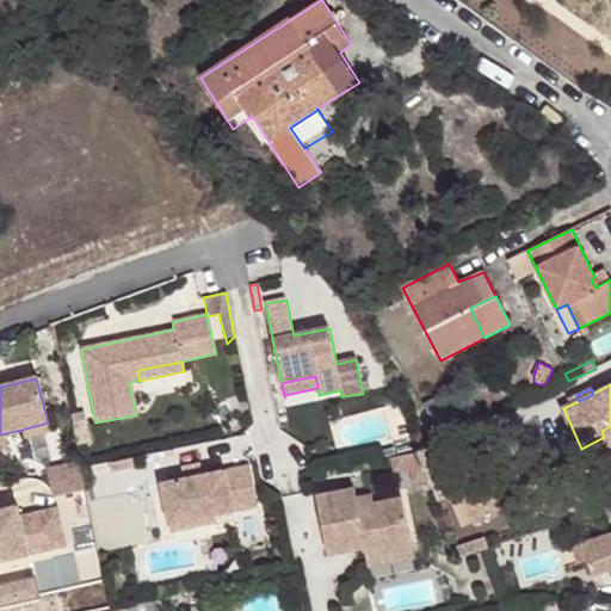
[(84,413),(72,415),(73,425),(85,423),(84,413)]
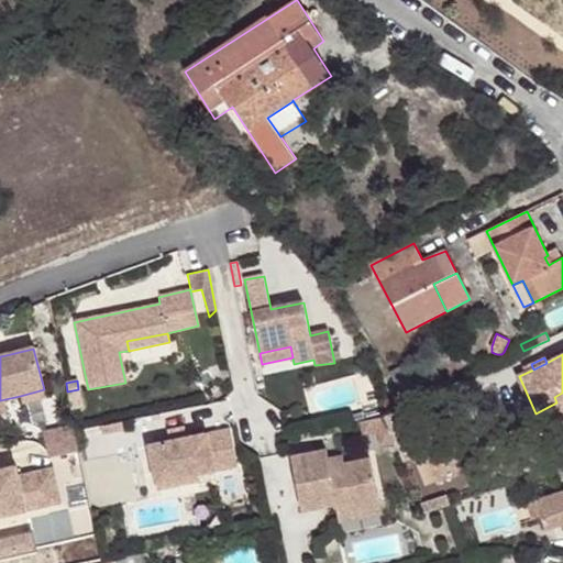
[(44,389),(20,396),(22,405),(46,398),(44,389)]
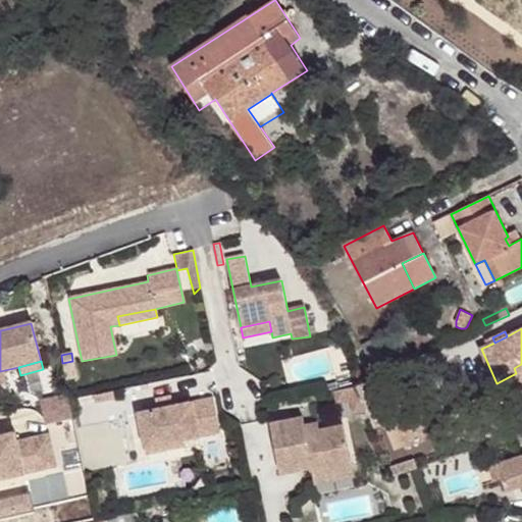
[(77,378),(73,361),(72,361),(62,363),(61,363),(65,381),(77,378)]
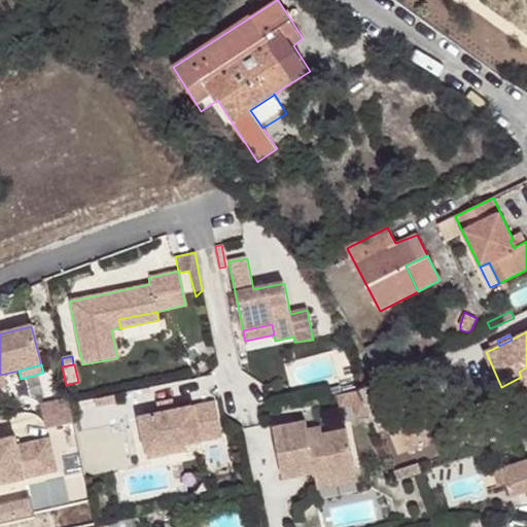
[(381,380),(360,389),(372,415),(379,432),(410,421),(389,377),(381,380)]
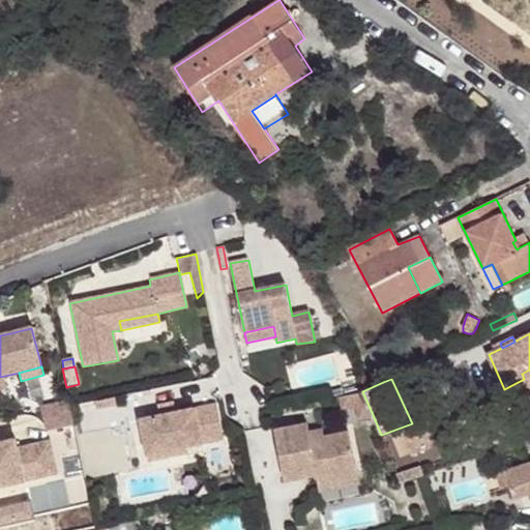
[(374,417),(362,391),(341,395),(343,409),(357,407),(359,419),(374,417)]
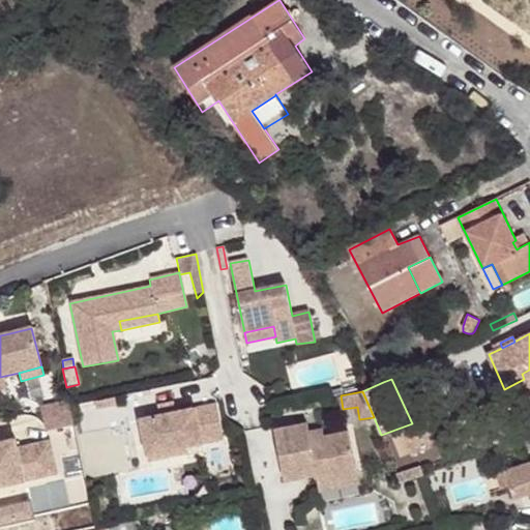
[(68,399),(39,405),(45,427),(46,431),(74,424),(70,407),(68,399)]
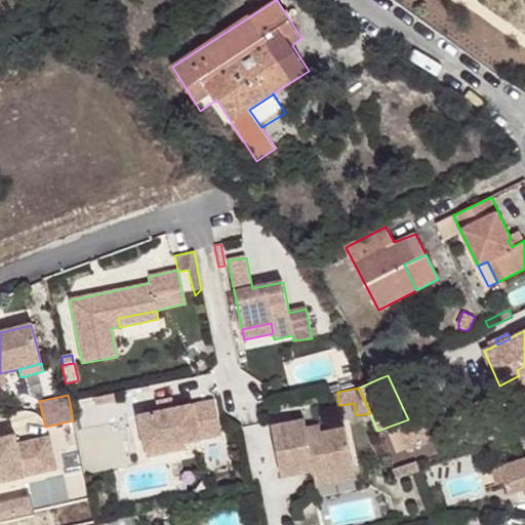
[(170,398),(156,402),(157,412),(172,408),(170,398)]
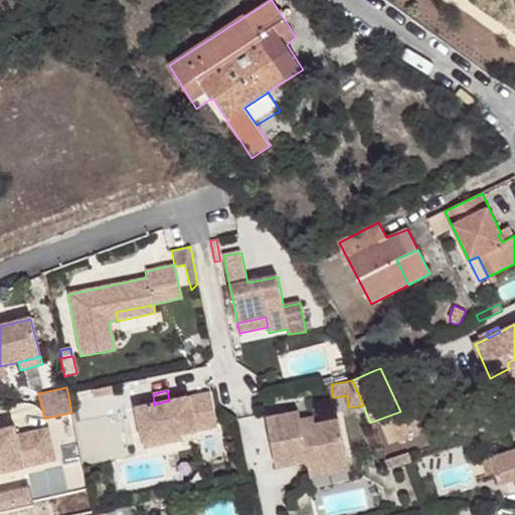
[(154,404),(136,408),(142,441),(179,433),(195,430),(215,425),(209,392),(169,400),(154,404)]
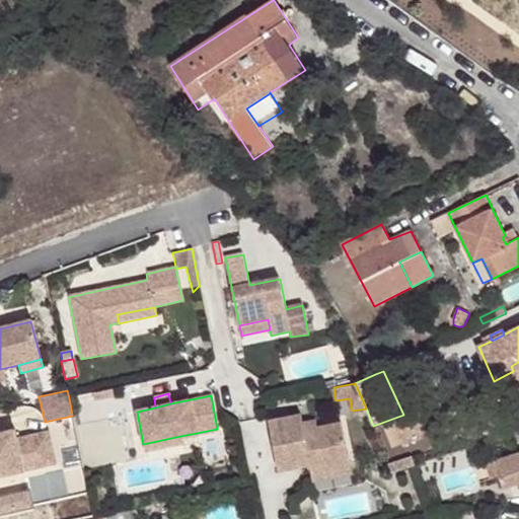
[(301,415),(270,421),(280,470),(310,463),(312,470),(351,463),(342,424),(318,428),(304,431),(303,424),(301,415)]
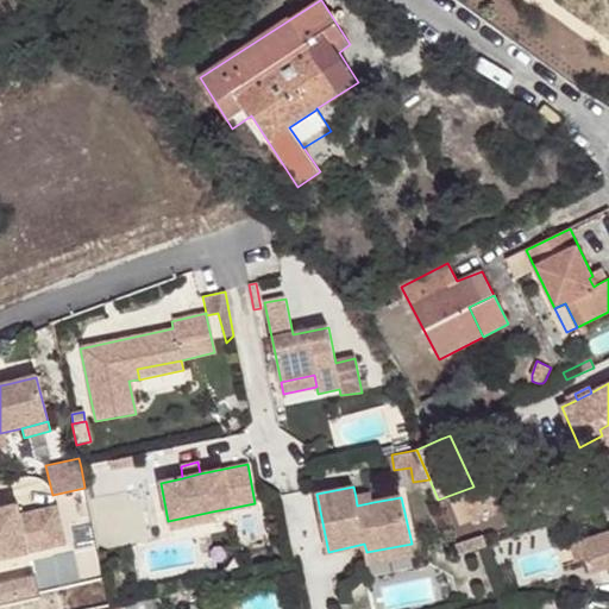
[(357,506),(374,502),(371,494),(356,497),(357,506)]
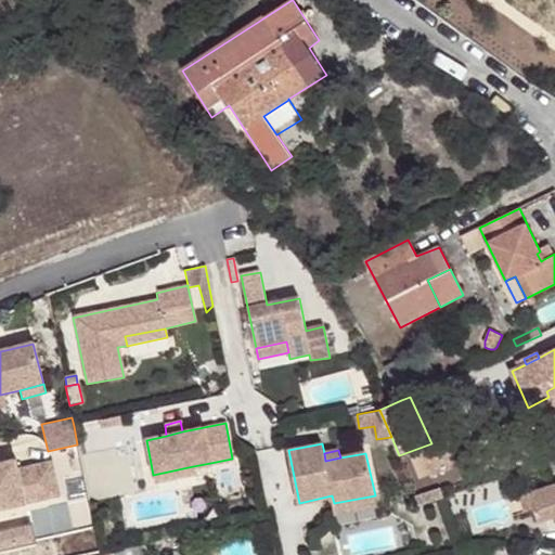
[(16,462),(0,465),(0,511),(26,505),(60,498),(52,464),(50,464),(18,472),(16,462)]
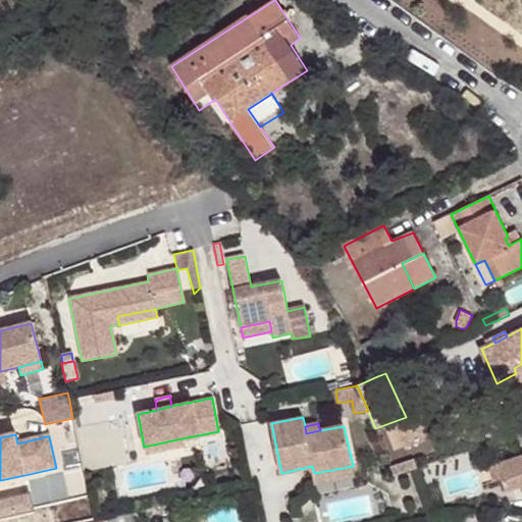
[(181,438),(144,447),(146,454),(184,446),(181,438)]
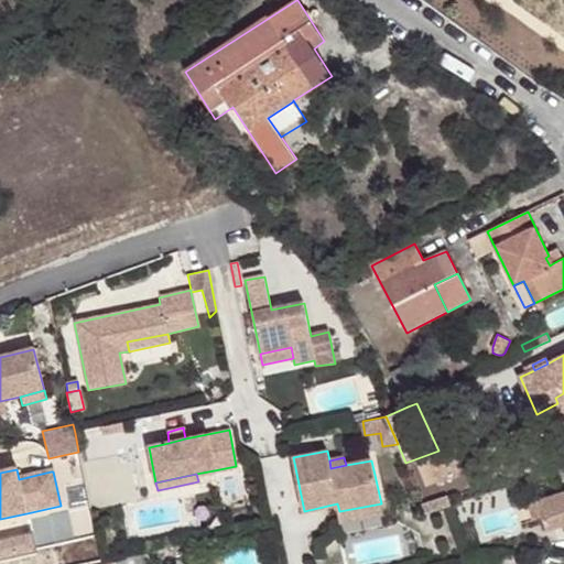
[(563,492),(538,501),(542,517),(546,531),(563,525),(563,524),(563,492)]
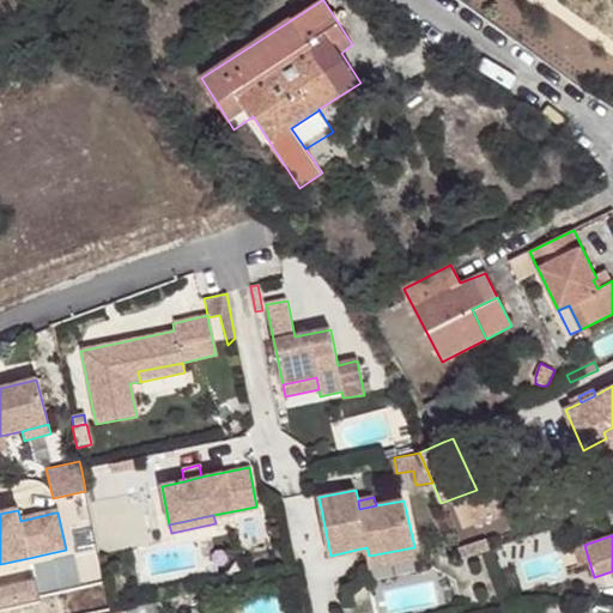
[(487,538),(459,548),(463,559),(492,550),(487,538)]
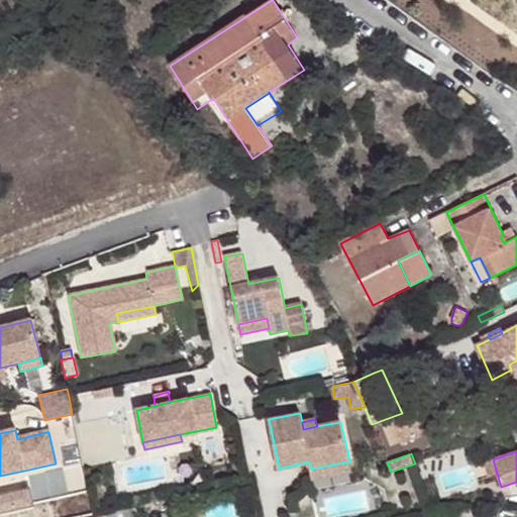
[(349,461),(311,469),(312,478),(350,470),(349,461)]
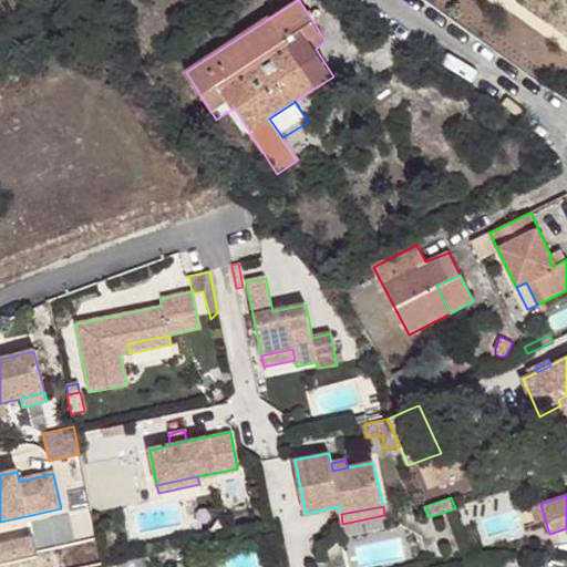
[(151,566),(150,556),(94,566),(151,566)]
